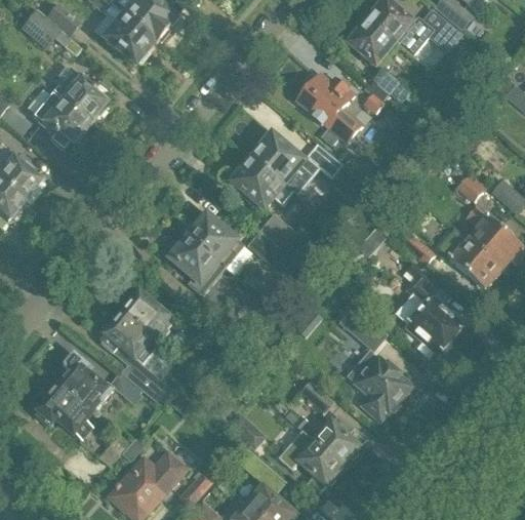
[(88,0),(106,15),(107,15),(94,30),(102,36),(104,38),(134,65),(155,40),(123,13),(109,1),(108,0),(88,0)]
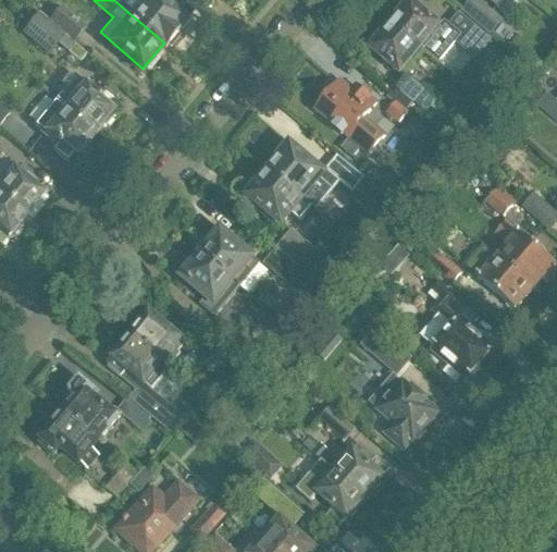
[(116,0),(115,1),(131,14),(164,43),(166,40),(170,44),(178,33),(175,29),(185,19),(165,2),(162,0),(116,0)]
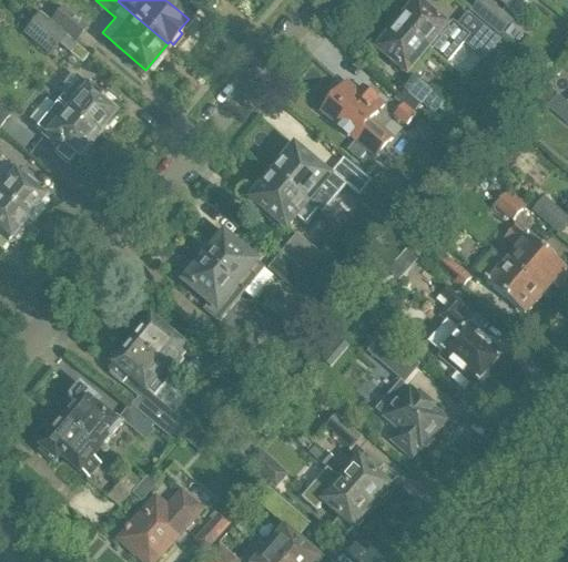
[(402,19),(401,21),(432,48),(446,60),(464,38),(470,31),(458,20),(453,17),(448,22),(445,19),(430,8),(422,0),(417,0),(411,8),(407,8),(401,14),(402,19)]
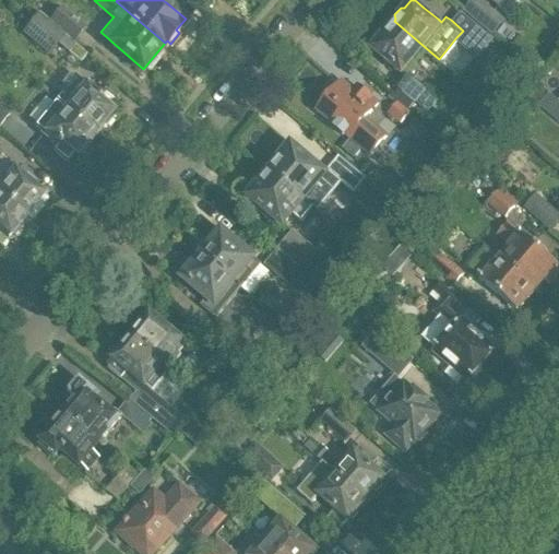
[(468,0),(464,7),(492,32),(506,16),(485,0),(468,0)]
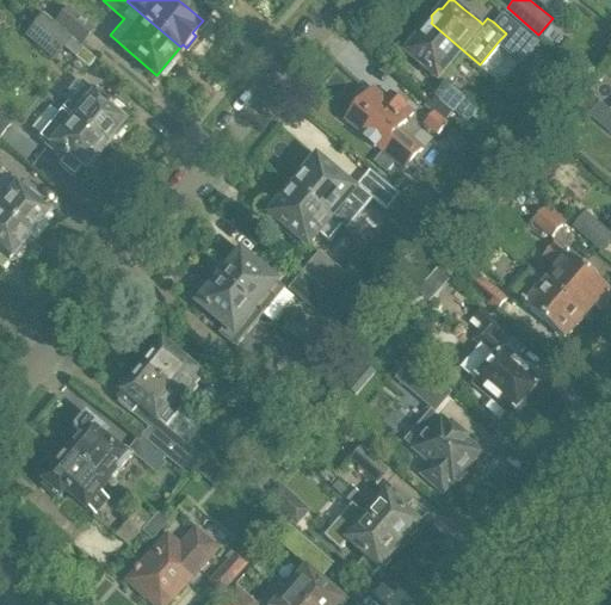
[(68,2),(54,19),(72,34),(81,42),(94,25),(68,2)]
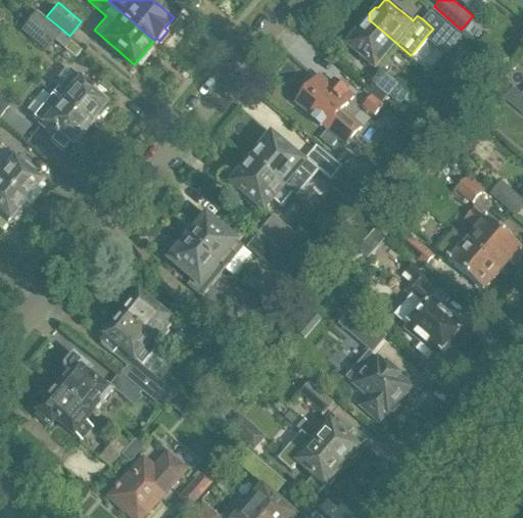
[(36,7),(20,27),(46,47),(61,29),(46,16),(36,7)]
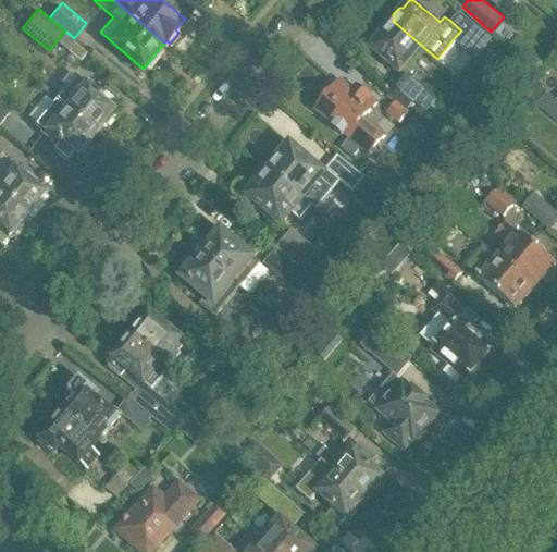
[(459,8),(449,20),(461,31),(481,47),(492,35),(459,8)]
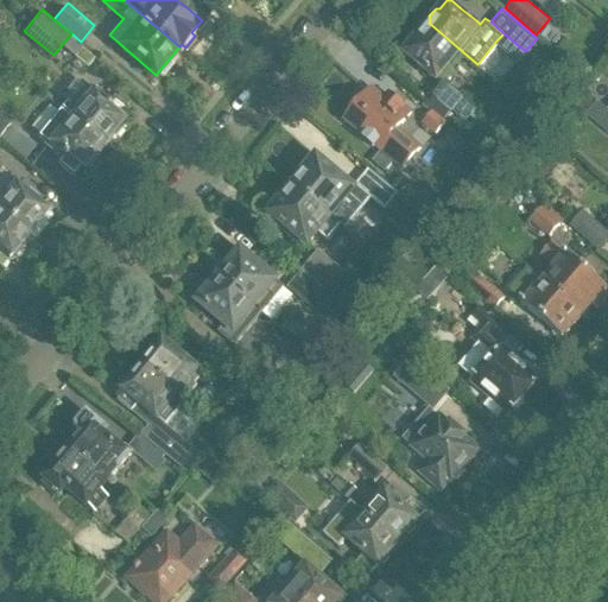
[(417,37),(406,50),(429,68),(439,77),(462,51),(429,23),(426,25),(422,24),(416,32),(417,37)]
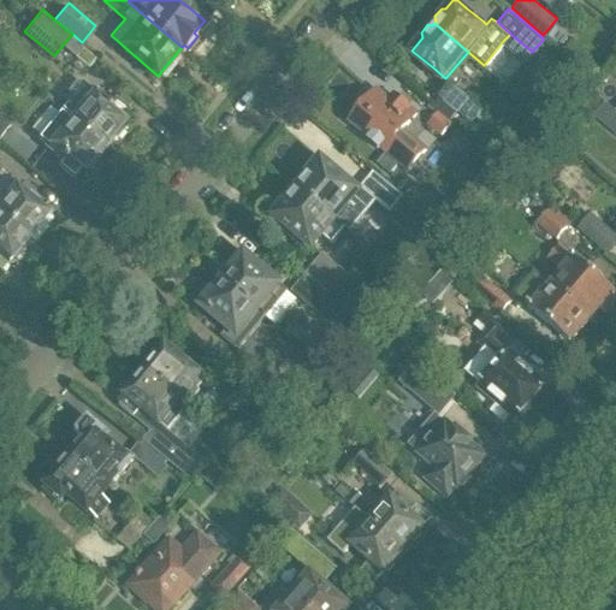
[(83,45),(76,54),(88,65),(96,55),(83,45)]
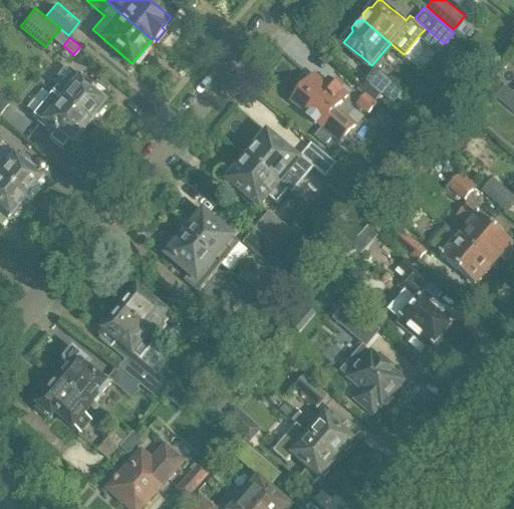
[(57,80),(50,89),(56,94),(88,120),(93,113),(97,113),(102,107),(102,103),(104,100),(100,97),(106,89),(98,82),(95,80),(93,83),(92,84),(78,73),(69,64),(63,65),(57,72),(57,80)]
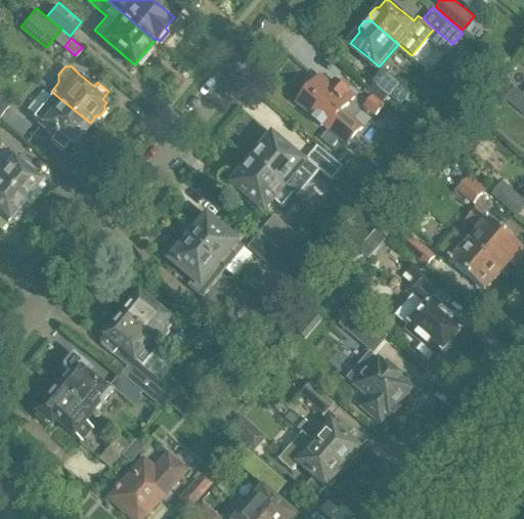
[(382,68),(373,79),(400,103),(409,91),(382,68)]
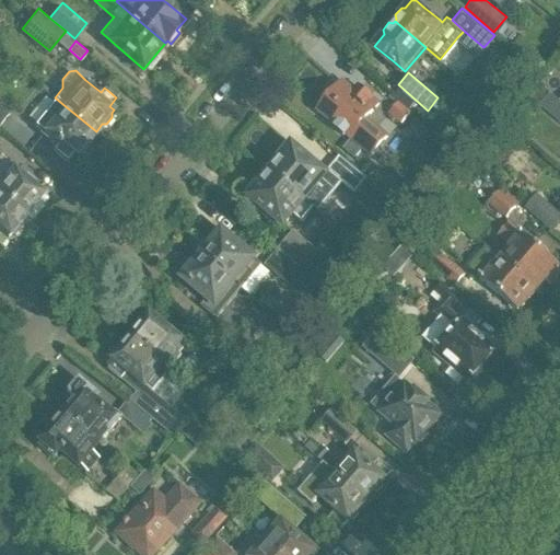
[(339,82),(318,107),(335,120),(333,124),(345,134),(347,130),(350,134),(342,142),(356,153),(363,143),(372,151),(387,133),(373,120),(366,114),(371,108),(378,99),(358,82),(353,88),(349,84),(342,79),(339,82)]
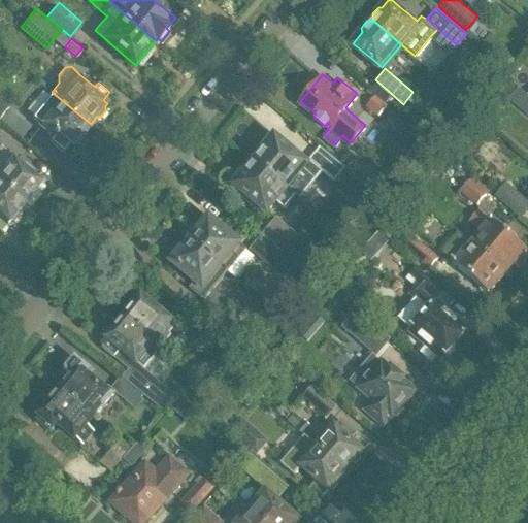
[(508,78),(501,87),(508,93),(516,85),(508,78)]
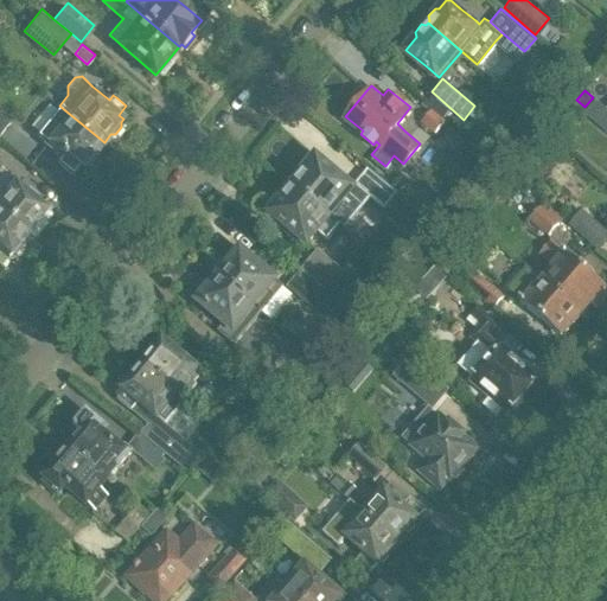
[(606,117),(606,107),(596,98),(587,110),(602,123),(606,117)]
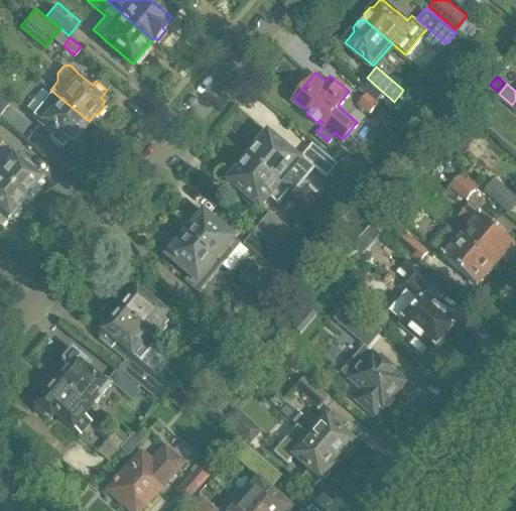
[(365,89),(357,102),(369,111),(378,99),(365,89)]
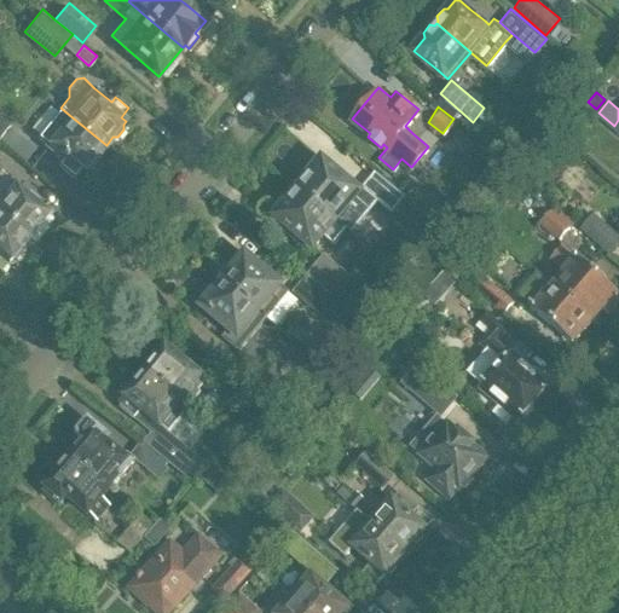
[(61,108),(38,136),(48,144),(53,148),(65,157),(63,161),(62,162),(70,171),(74,173),(80,166),(85,171),(88,166),(93,166),(99,158),(99,154),(106,145),(68,114),(61,108)]
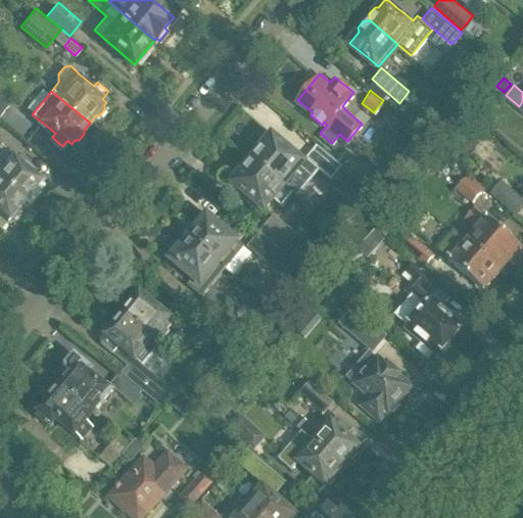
[(254,157),(253,158),(284,183),(292,191),(297,194),(317,171),(303,159),(273,135),(264,146),(259,146),(253,153),(254,157)]
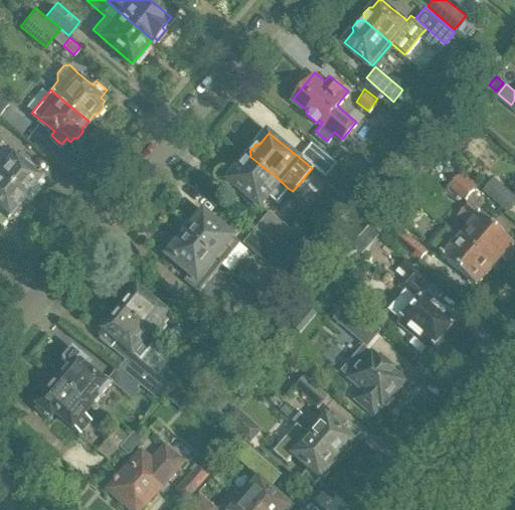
[(325,175),(337,161),(312,140),(300,154),(325,175)]
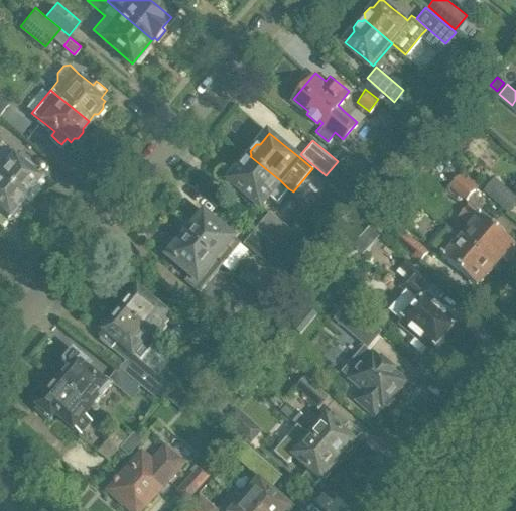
[(0,157),(0,174),(25,197),(27,195),(30,195),(35,188),(35,184),(41,177),(41,176),(7,149),(0,157)]
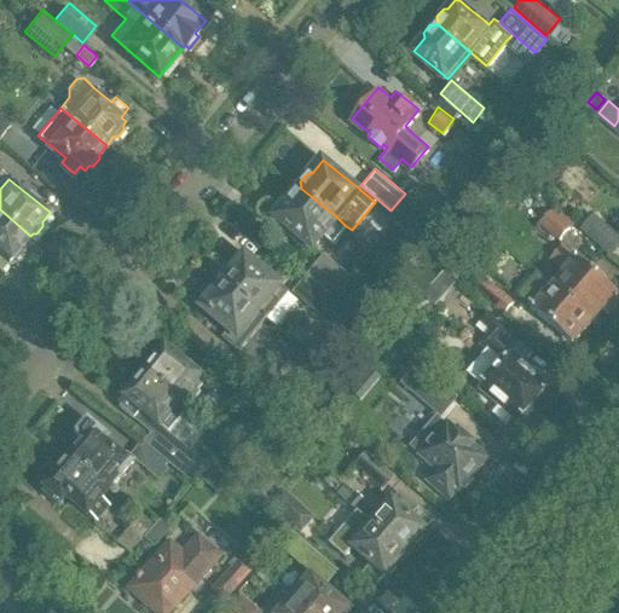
[(288,201),(277,214),(300,233),(313,244),(323,232),(333,242),(346,226),(336,217),(300,188),(299,189),(294,189),(287,197),(288,201)]
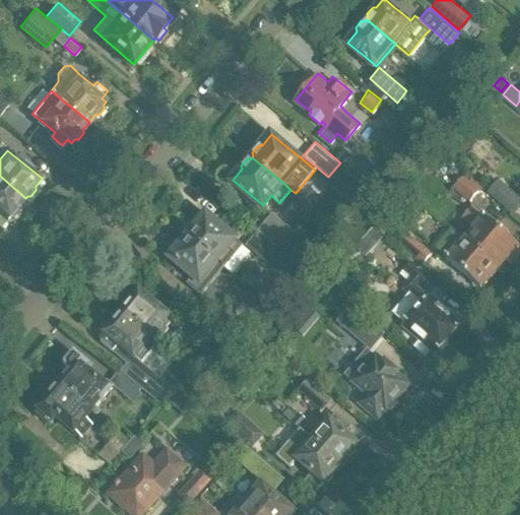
[(452,186),(469,199),(481,184),(471,176),(468,179),(461,174),(452,186)]
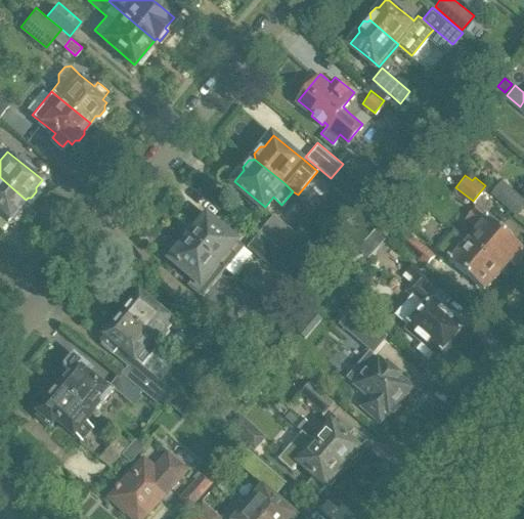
[(0,225),(2,227),(8,220),(9,220),(10,218),(14,218),(19,212),(19,208),(26,200),(0,177),(0,225)]
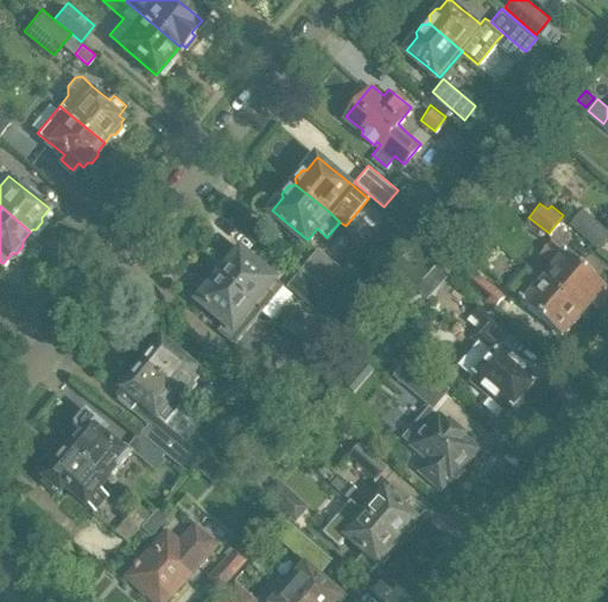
[(607,228),(587,210),(574,226),(600,248),(607,239),(607,228)]
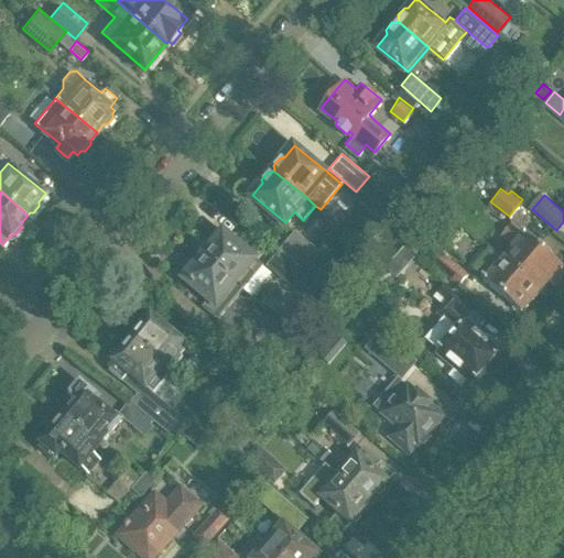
[(506,256),(542,288),(550,280),(553,283),(563,270),(563,264),(512,220),(501,233),(514,245),(506,256)]
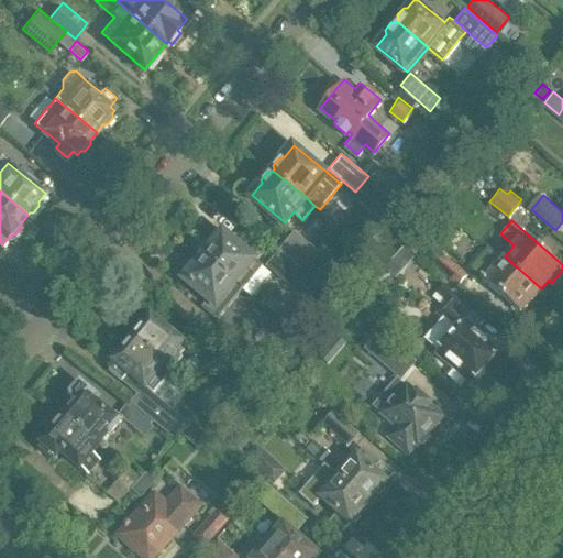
[(295,228),(278,248),(300,266),(317,247),(295,228)]
